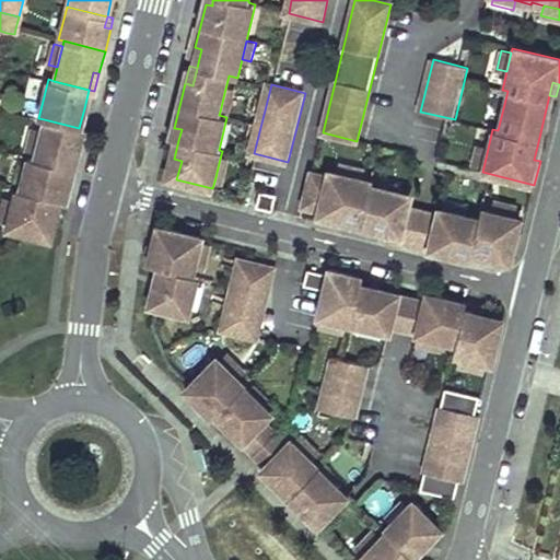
[(235,91),(225,89),(220,112),(229,114),(235,91)]
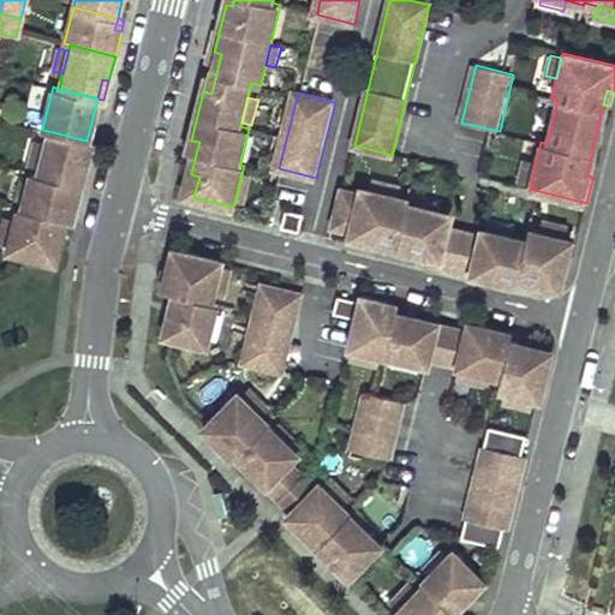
[(103,100),(97,99),(93,119),(99,120),(103,100)]
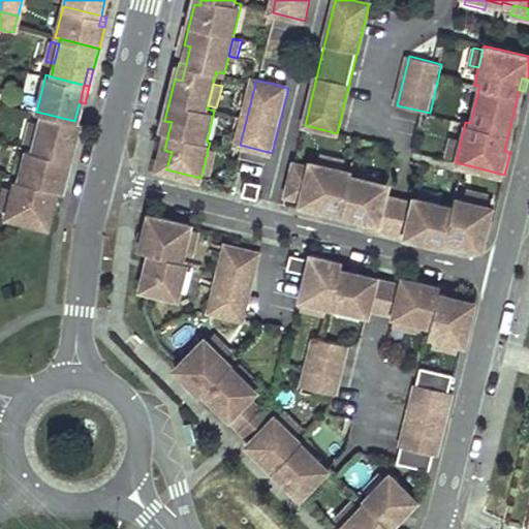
[(74,121),(41,113),(39,121),(34,144),(32,150),(70,159),(80,123),(74,121)]
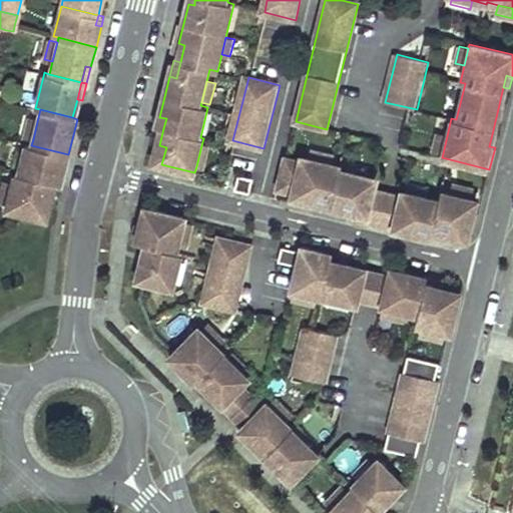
[(38,117),(30,115),(25,137),(33,139),(38,117)]
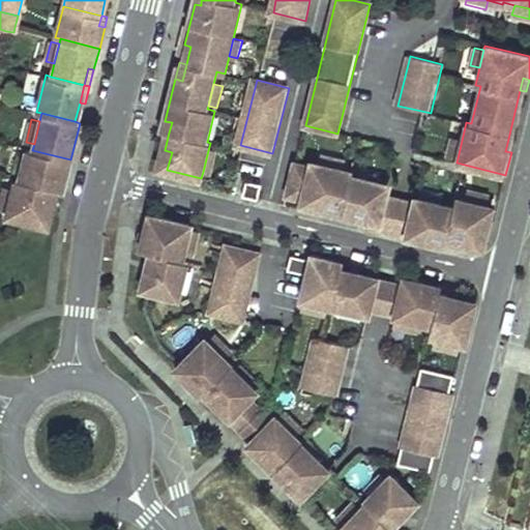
[(165,121),(163,131),(169,133),(172,122),(165,121)]
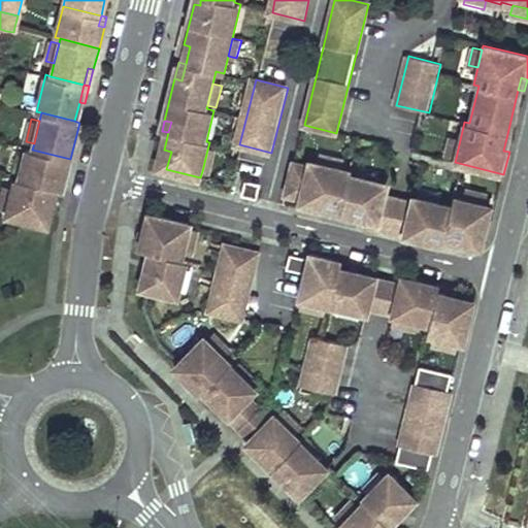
[(512,140),(506,138),(503,151),(509,152),(512,140)]
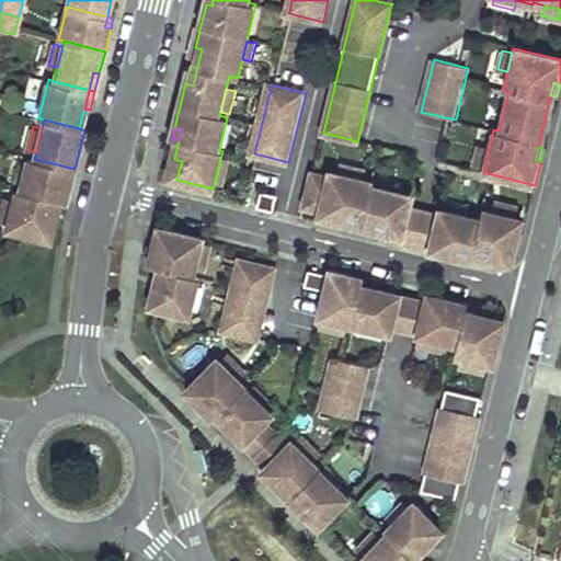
[(488,153),(477,151),(473,164),(484,168),(488,153)]
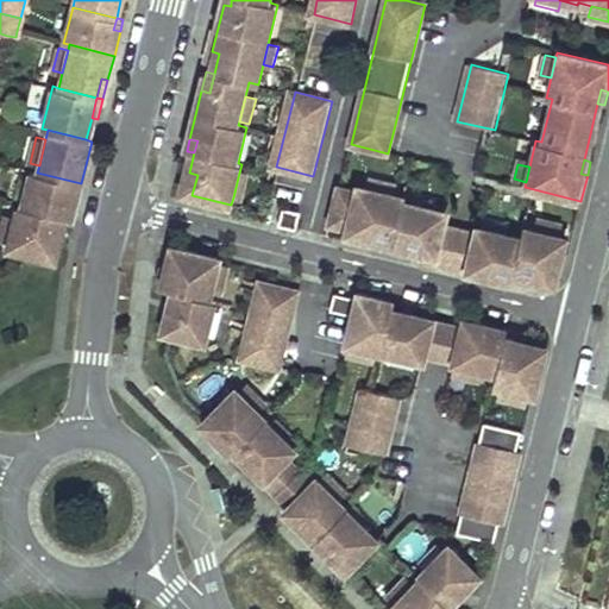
[(37,173),(30,170),(20,206),(64,218),(68,206),(75,207),(81,183),(37,173)]
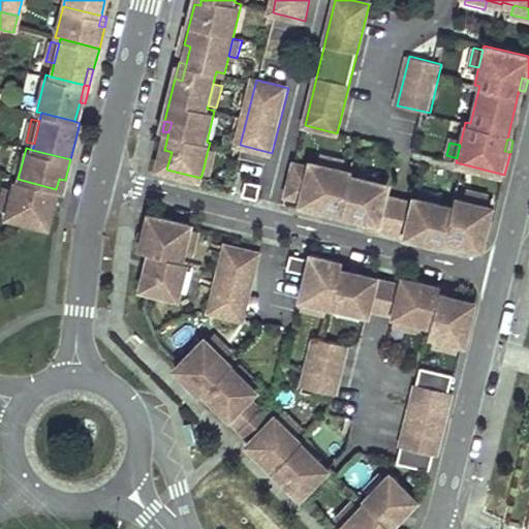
[(172,152),(164,150),(160,167),(166,169),(172,152)]
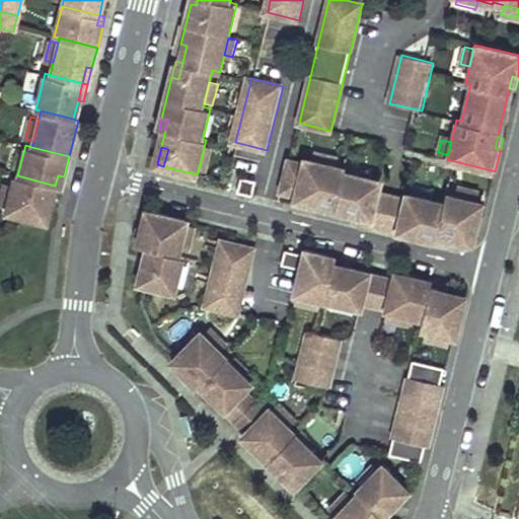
[(212,149),(204,147),(199,168),(207,170),(212,149)]
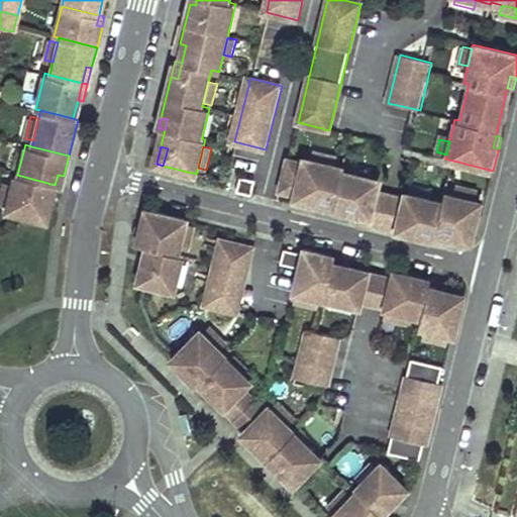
[(315,152),(313,161),(336,166),(338,158),(315,152)]
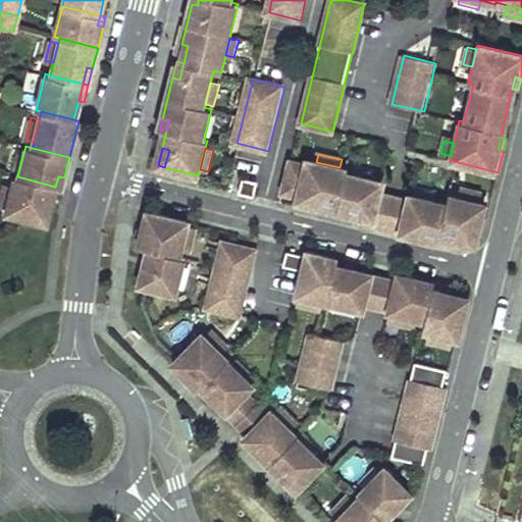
[(384,181),(348,172),(348,169),(340,167),(316,162),(308,160),(307,165),(292,161),(284,192),(300,196),(298,201),(356,215),(371,219),(370,225),(420,238),(422,231),(438,236),(456,240),(458,233),(474,238),(476,239),(484,203),(479,202),(459,197),(448,194),(446,203),(408,194),(407,200),(381,194),(384,181)]
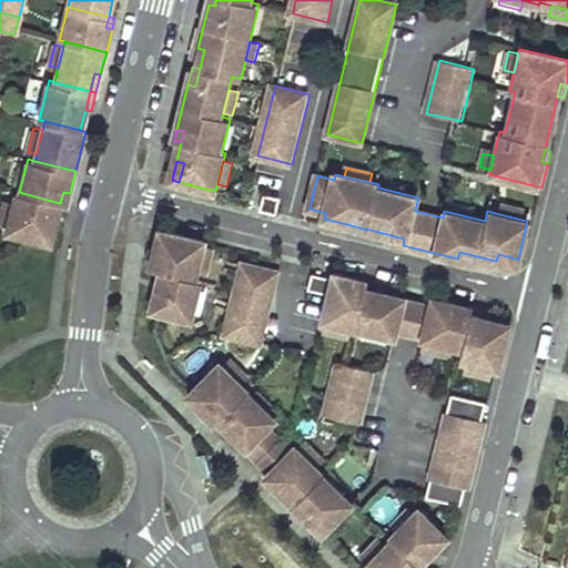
[(19,192),(14,191),(12,201),(6,225),(4,230),(44,240),(46,240),(50,221),(56,222),(60,203),(19,192)]
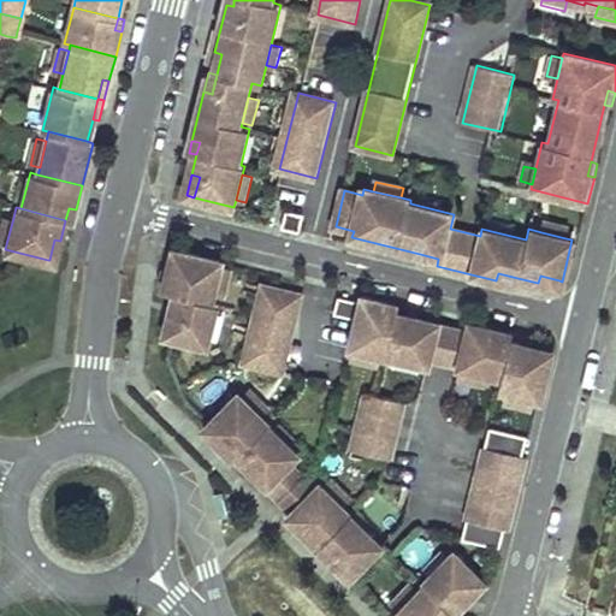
[(76,209),(69,208),(65,220),(73,221),(76,209)]
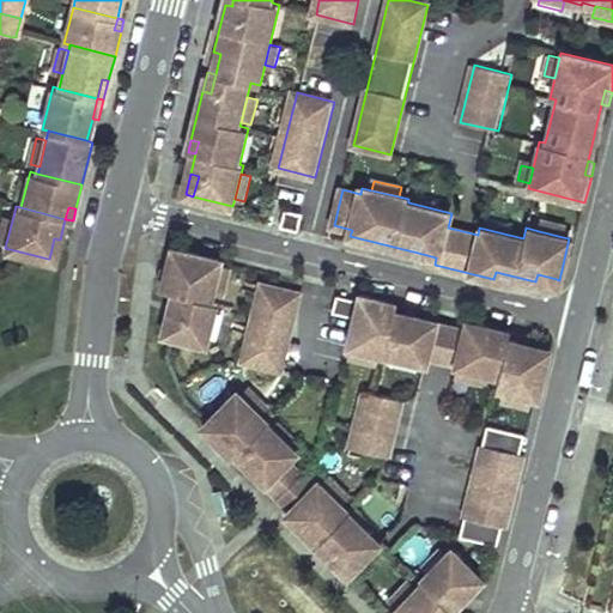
[(307,214),(289,210),(285,226),(302,231),(307,214)]
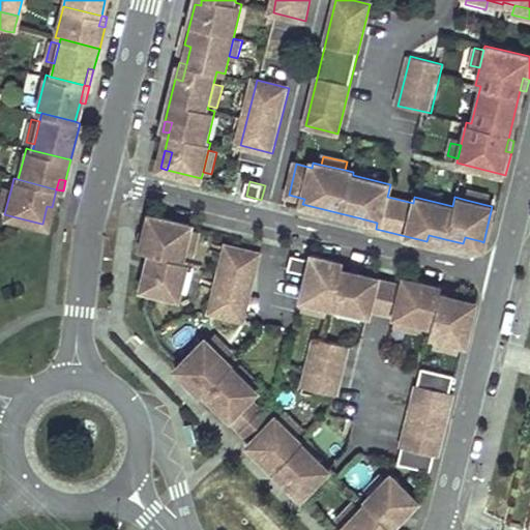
[(11,187),(2,185),(0,195),(0,208),(5,210),(11,187)]
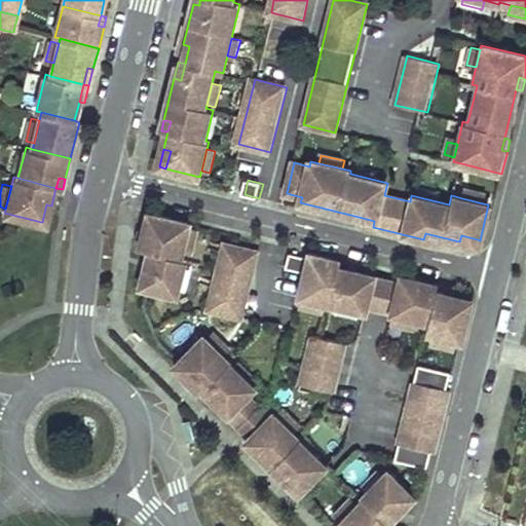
[(485,194),(464,189),(462,198),(483,203),(485,194)]
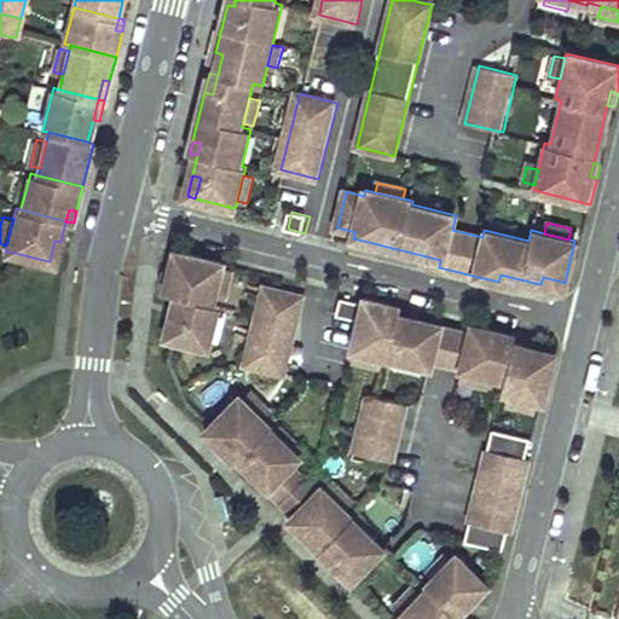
[(61,242),(55,241),(50,261),(56,262),(61,242)]
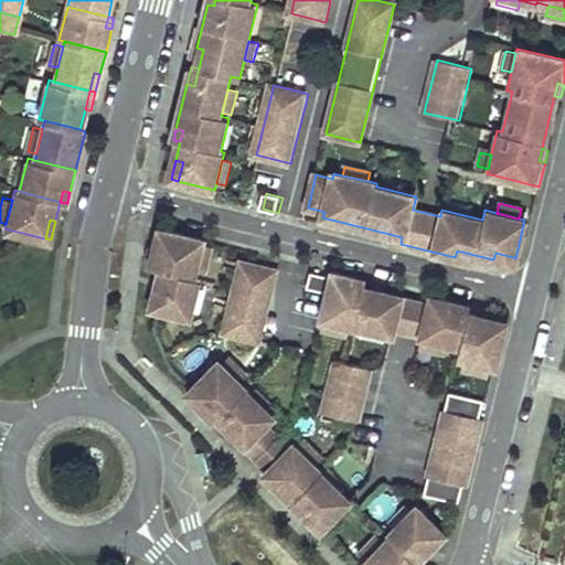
[(168,232),(160,230),(155,248),(162,251),(168,232)]
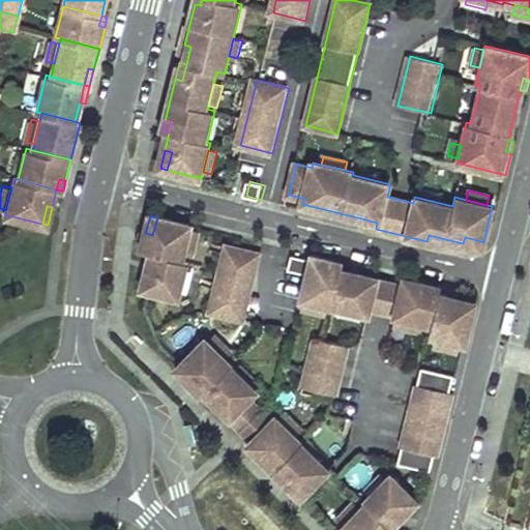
[(141,289),(177,298),(185,262),(181,261),(182,254),(188,230),(189,226),(157,217),(152,235),(145,233),(144,233),(140,251),(150,253),(141,289)]
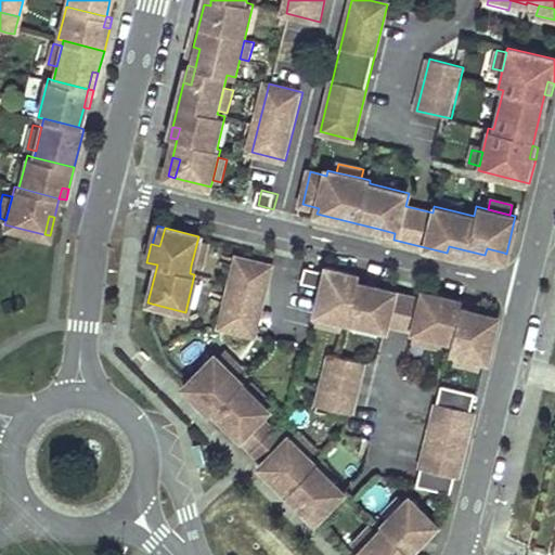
[(378,229),(377,235),(394,240),(395,233),(378,229)]
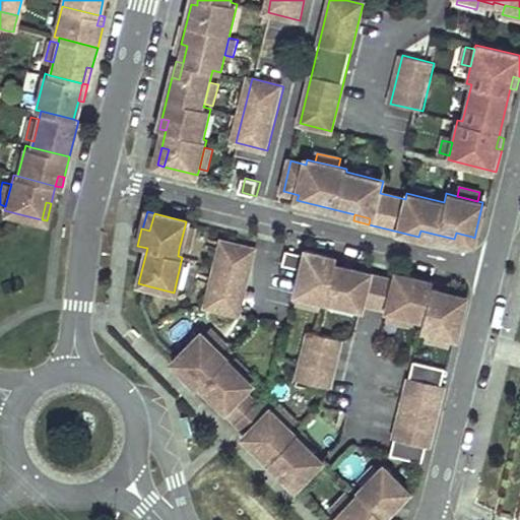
[(193,229),(185,225),(179,249),(188,251),(193,229)]
